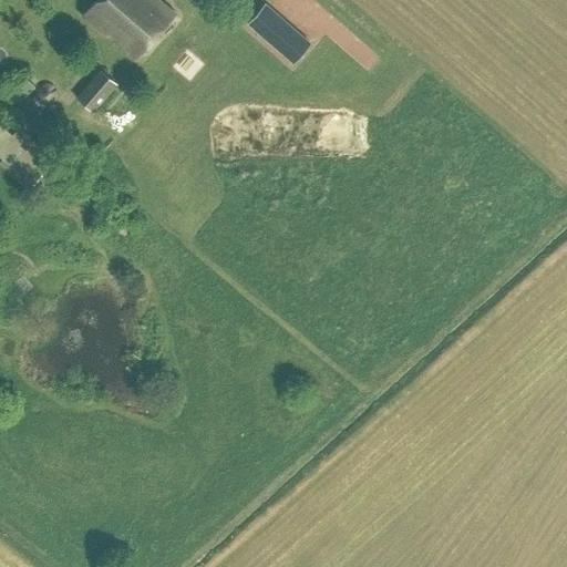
[(92,0),(80,14),(133,60),(173,14),(156,0),(92,0)]
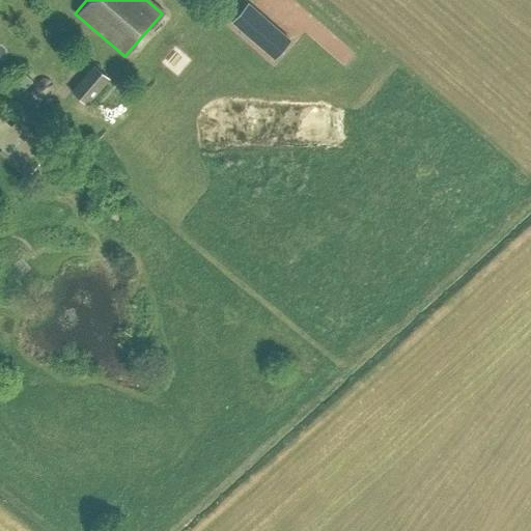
[(249,1),(230,23),(275,59),(292,40),(249,1)]
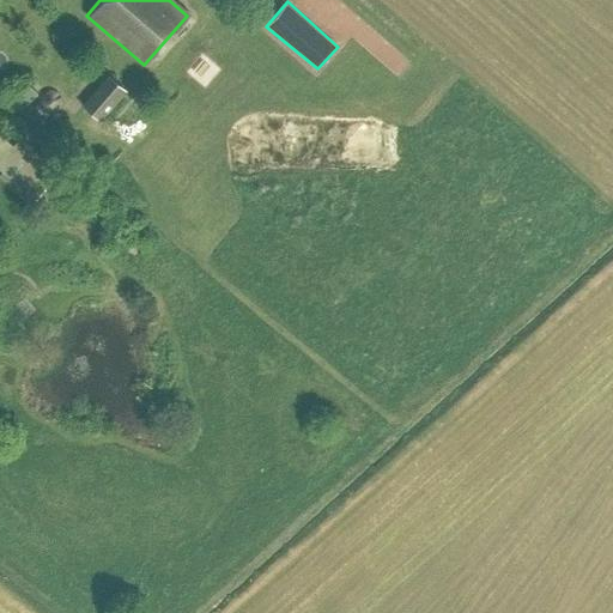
[(82,107),(101,123),(127,92),(109,76),(82,107)]
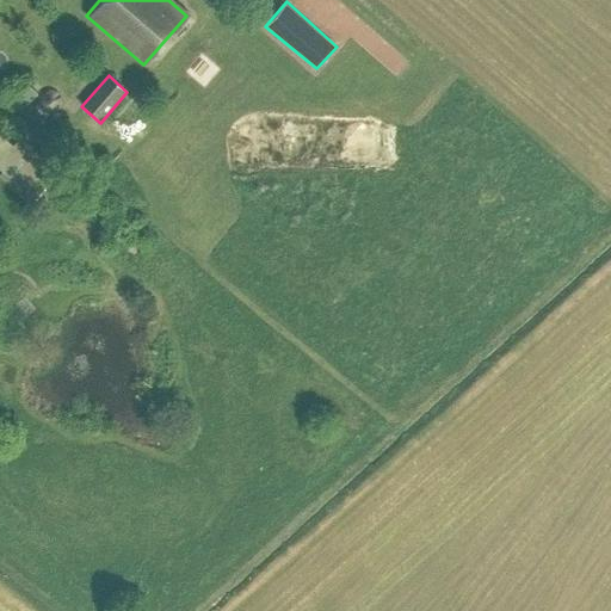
[(39,99),(38,100),(39,103),(39,104),(41,106),(42,107),(43,109),(44,110),(47,111),(48,112),(50,112),(53,112),(54,111),(56,110),(57,109),(59,107),(60,106),(61,104),(61,103),(62,100),(61,99),(61,97),(60,96),(60,93),(57,92),(56,91),(55,90),(53,90),(51,90),(49,90),(48,90),(45,90),(44,91),(42,92),(41,93),(41,96),(39,97),(39,99)]
